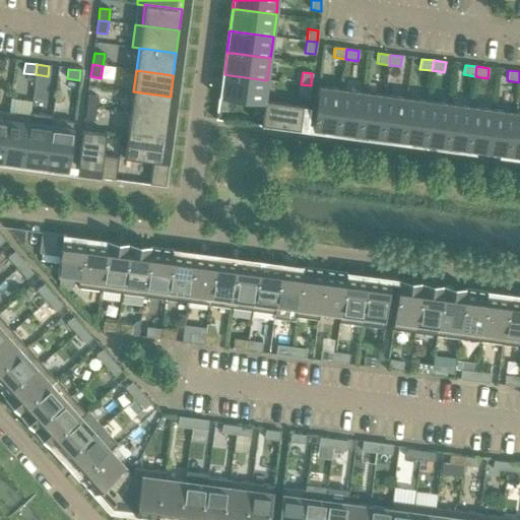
[(267,80),(230,75),(224,74),(221,96),(219,96),(218,98),(219,98),(230,100),(264,104),(265,101),(267,80)]
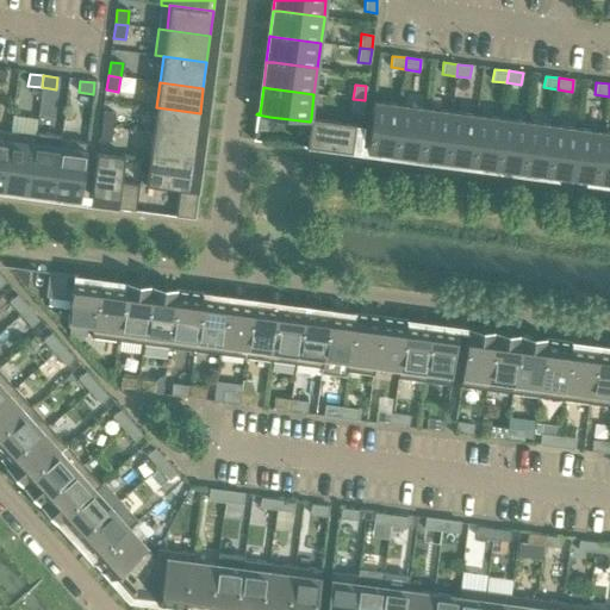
[(365,100),(353,99),(350,113),(362,114),(365,100)]
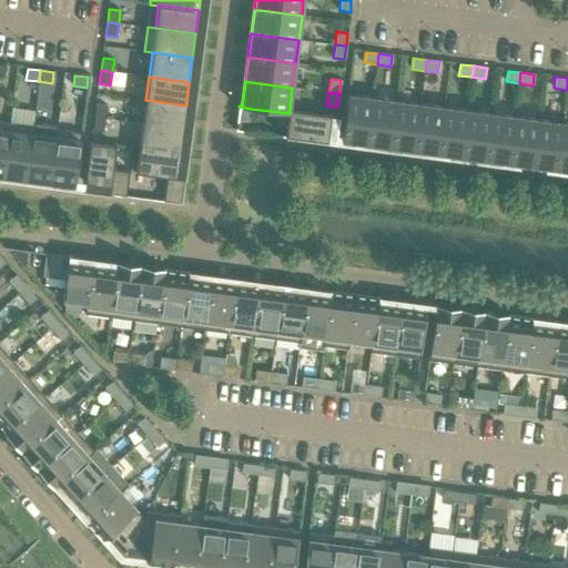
[(342,142),(366,145),(367,140),(373,98),(347,94),(342,137),(342,142)]
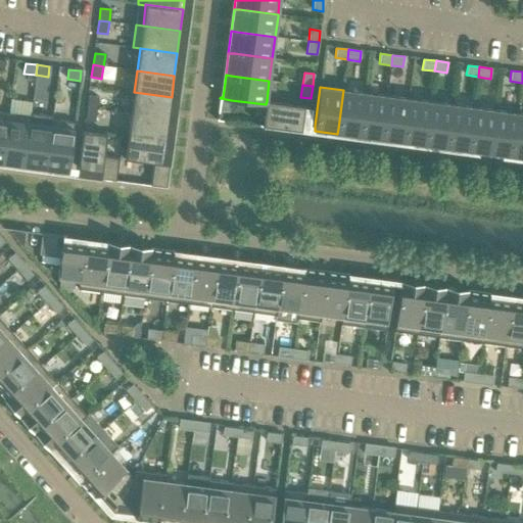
[(337,134),(359,137),(360,132),(365,93),(343,90),(338,129),(337,134)]
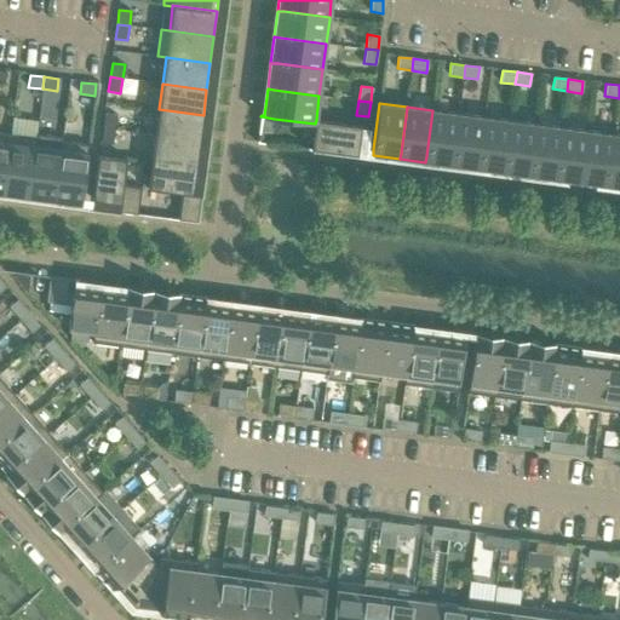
[(159,109),(155,136),(200,141),(204,115),(159,109)]
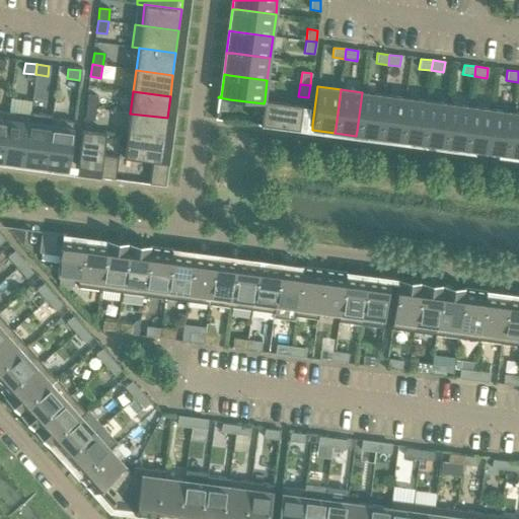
[(356,136),(378,139),(378,134),(383,95),(362,92),(357,131),(356,136)]
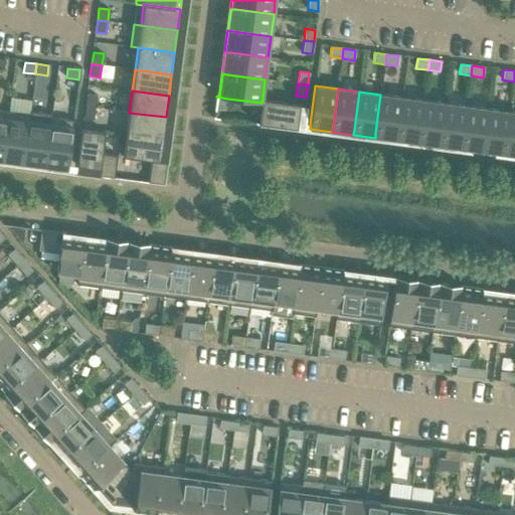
[(88,95),(86,107),(96,108),(98,96),(88,95)]
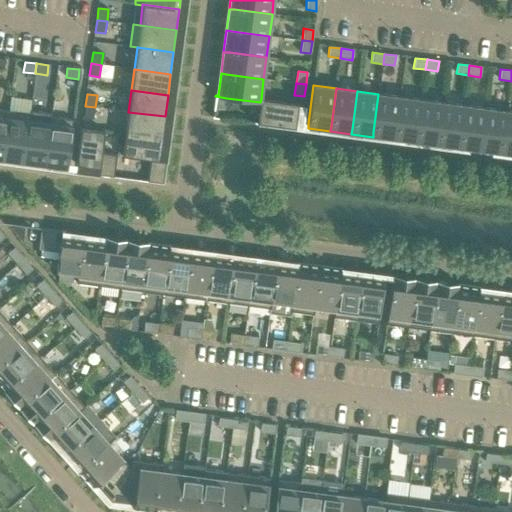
[(373,137),(394,140),(395,135),(400,97),(378,94),(373,132),(373,137)]
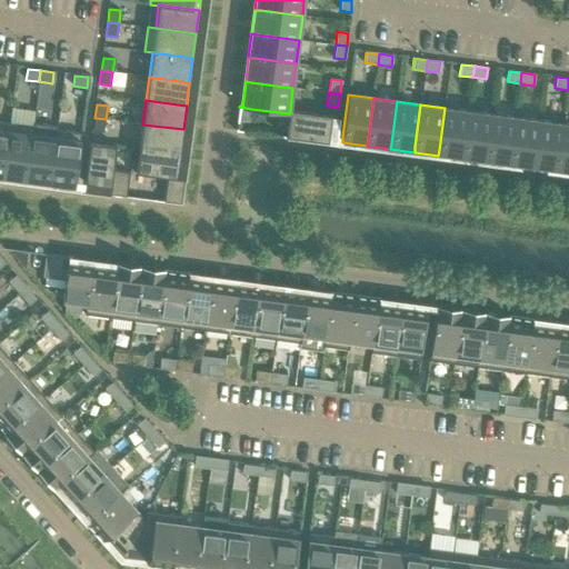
[(251,109),(240,107),(239,121),(250,122),(251,109)]
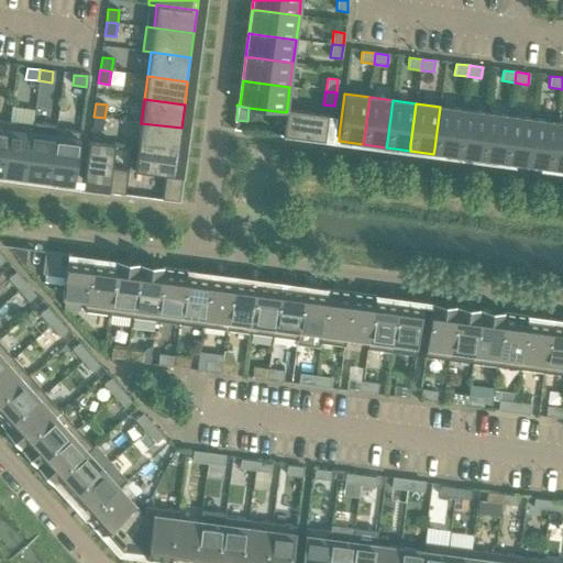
[(433,154),(456,157),(457,151),(463,110),(440,107),(434,148),(433,154)]
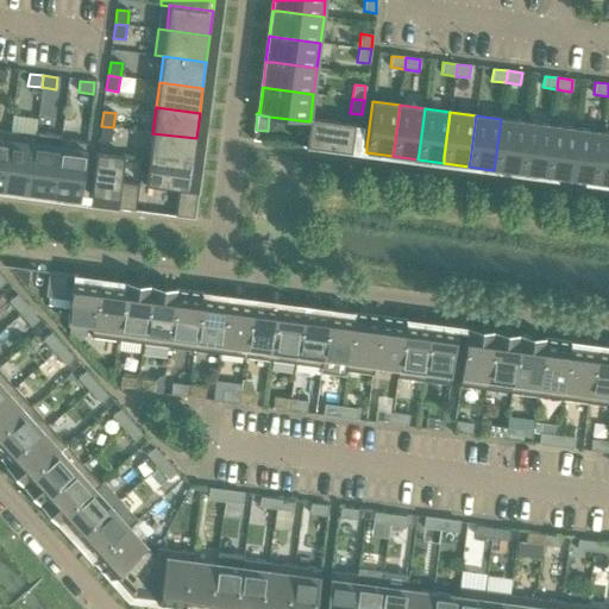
[(309,121),(306,148),(350,154),(355,124),(311,118),(309,121)]
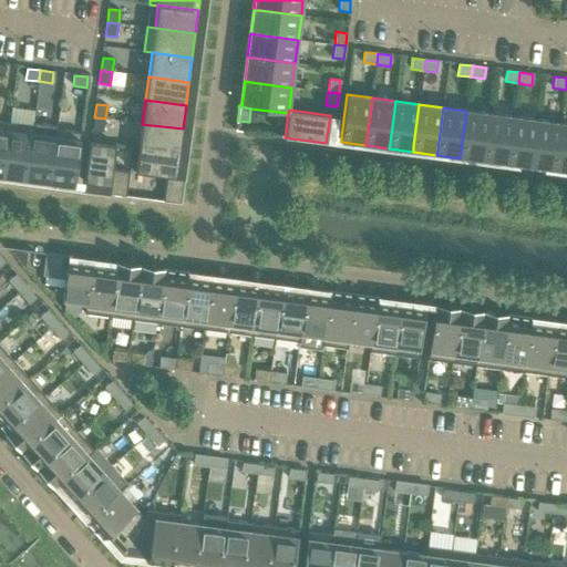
[(460,158),(484,161),(485,155),(491,113),(466,111),(461,152),(460,158)]
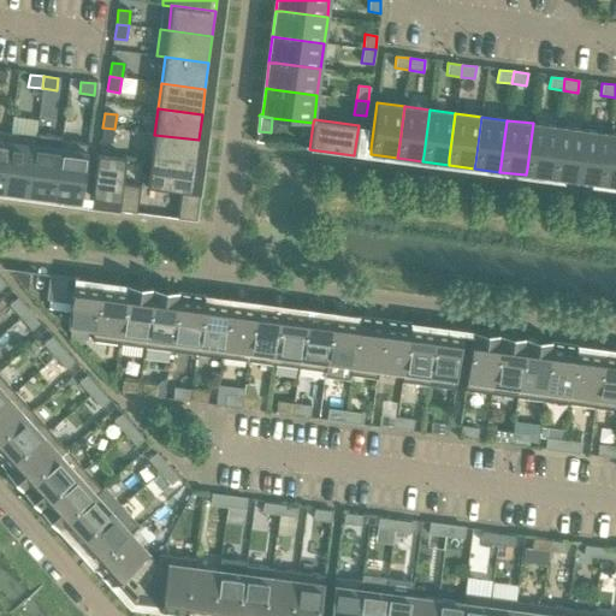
[(526,175),(551,178),(552,172),(558,126),(544,125),(533,123),(527,169),(526,175)]
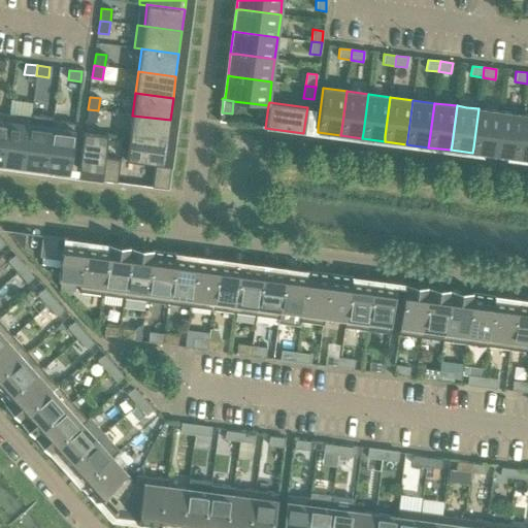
[(482,157),(494,158),(500,111),(479,108),(473,147),(472,153),(482,154),(482,157)]
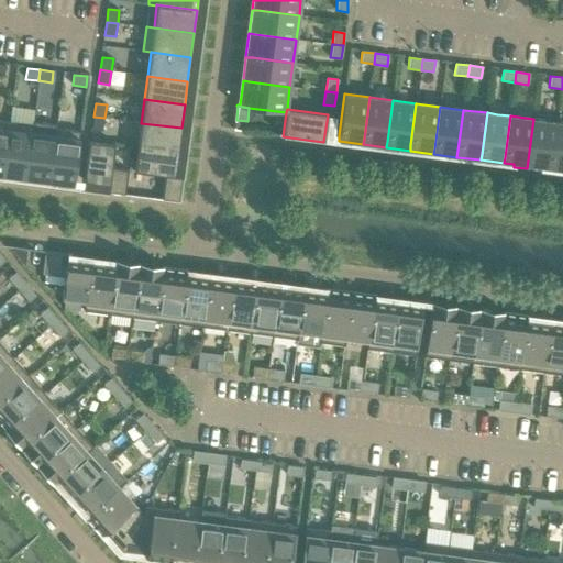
[(105,118),(94,117),(92,130),(103,131),(105,118)]
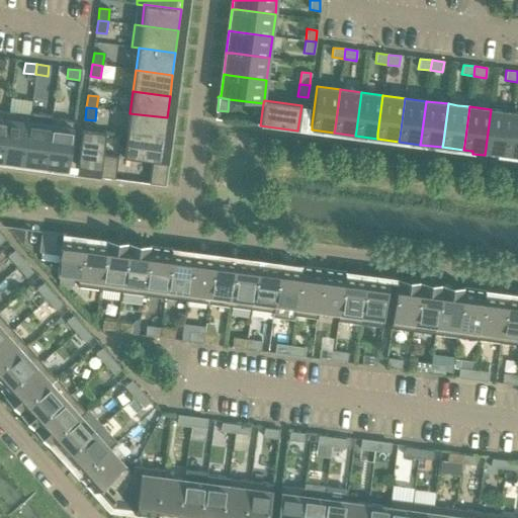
[(498,155),(507,156),(508,151),(513,112),(491,109),(485,155),(498,157),(498,155)]
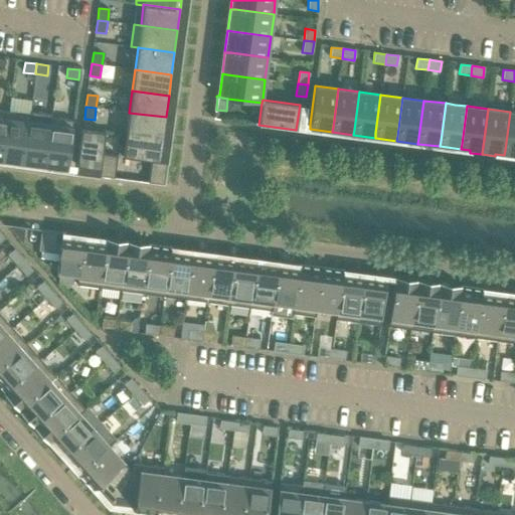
[(0,160),(2,161),(2,156),(8,112),(0,110),(0,160)]
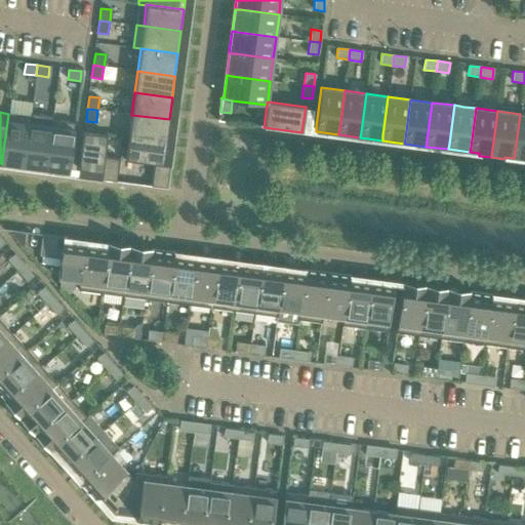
[(2,164),(24,167),(25,162),(30,124),(31,117),(8,114),(2,159),(2,164)]
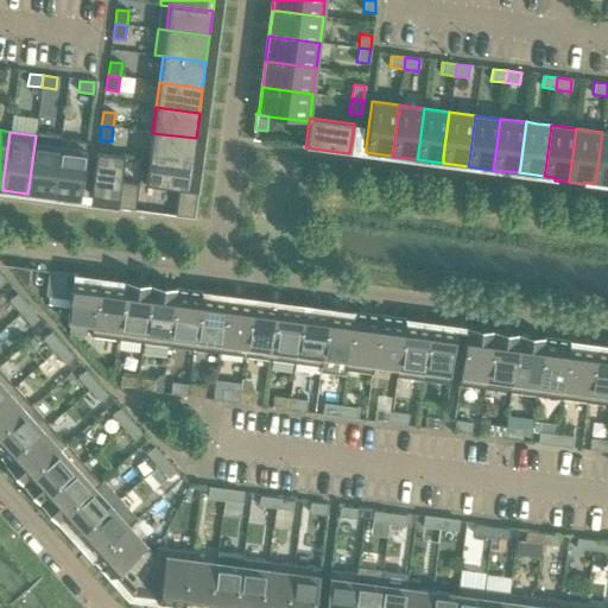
[(595,183),(607,184),(607,132),(602,132),(596,177),(595,183)]
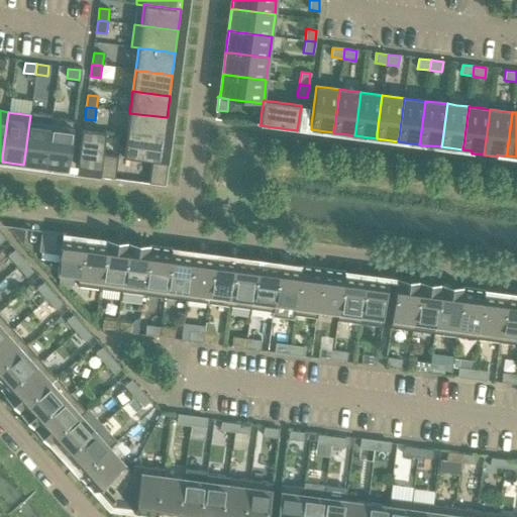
[(29,122),(24,160),(23,165),(44,168),(45,163),(50,125),(49,125),(50,118),(50,116),(30,113),(30,115),(29,122)]
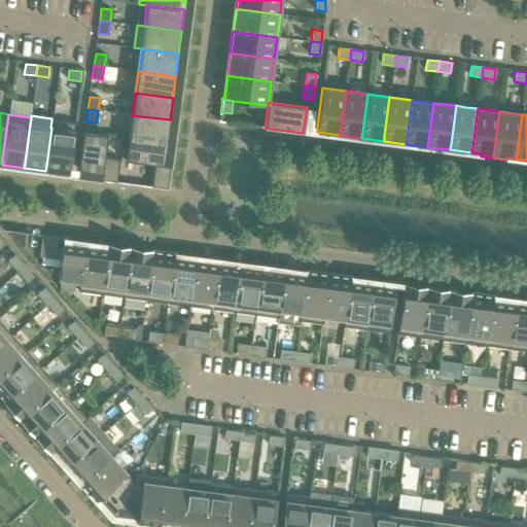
[(130,134),(129,137),(167,142),(170,119),(132,115),(130,134)]
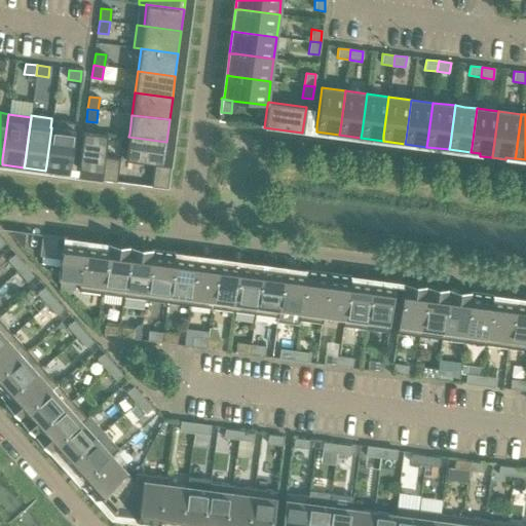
[(46,165),(45,171),(69,174),(70,168),(75,129),(75,123),(71,122),(51,120),(50,127),(51,127),(46,165)]
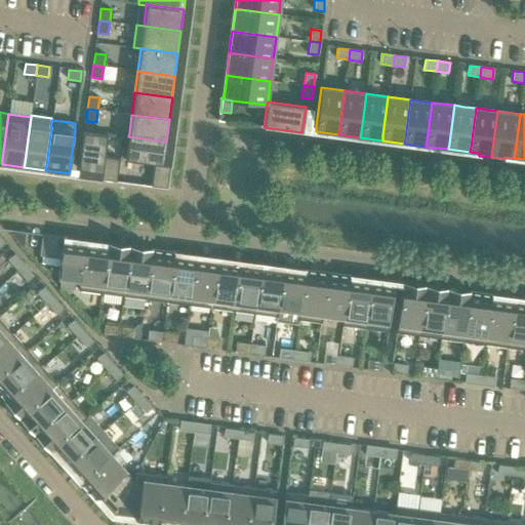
[(99,179),(116,182),(117,180),(120,159),(105,157),(107,134),(83,131),(78,169),(101,172),(99,179)]
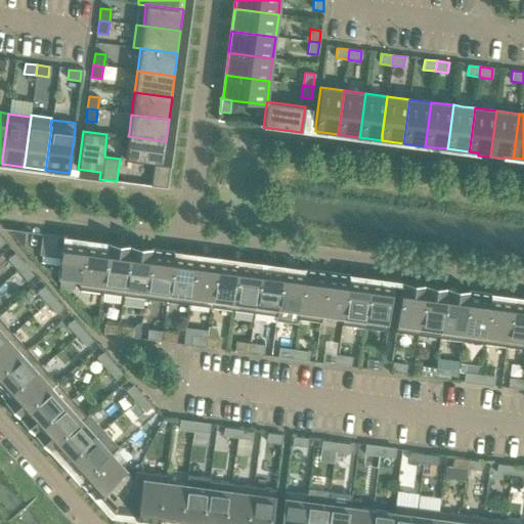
[(166,141),(128,136),(125,159),(154,163),(150,185),(150,186),(167,188),(170,164),(163,163),(166,141)]
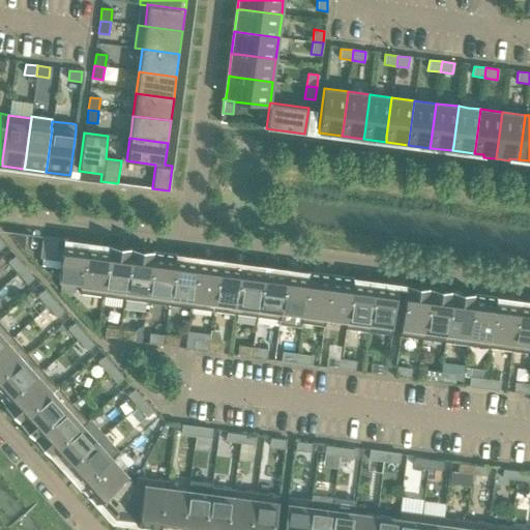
[(8,232),(23,249),(25,235),(25,234),(8,231),(8,232)]
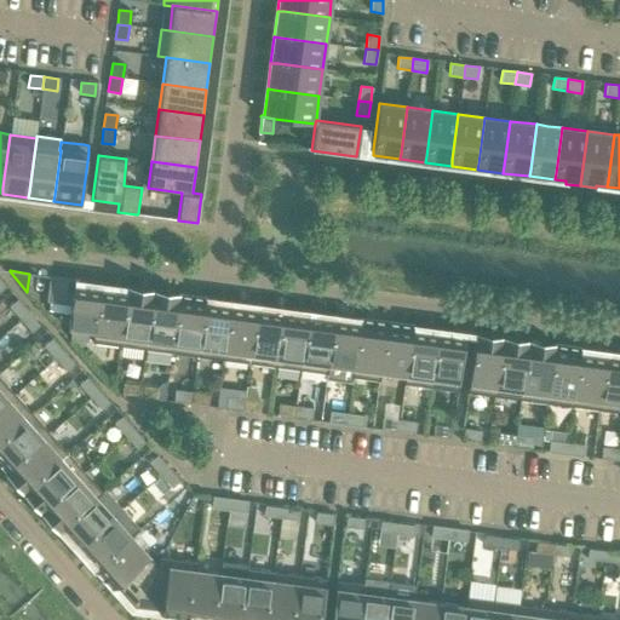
[(89,332),(93,332),(99,290),(75,287),(76,280),(50,276),(46,302),(72,304),(68,328),(72,329),(89,332)]
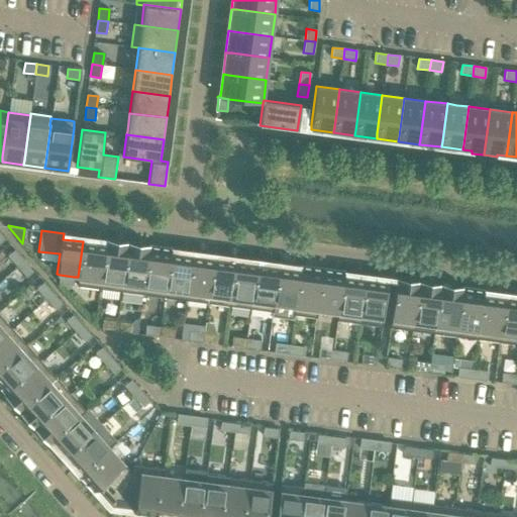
[(77,286),(99,289),(105,244),(83,241),(78,277),(77,286)]
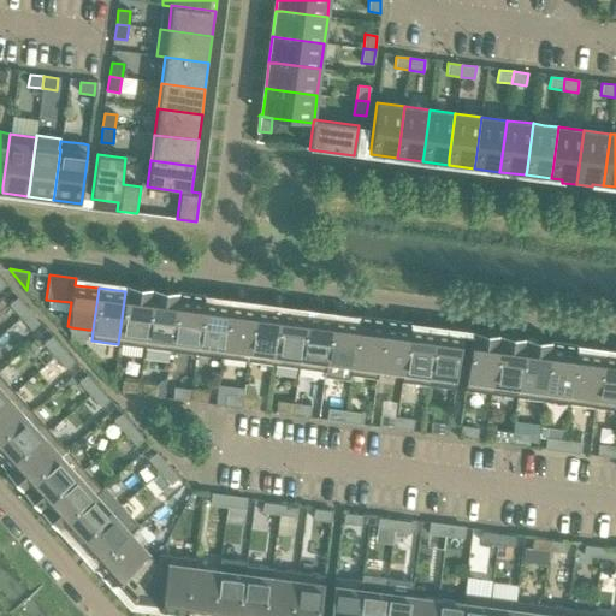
[(118,344),(144,348),(152,295),(125,291),(118,344)]
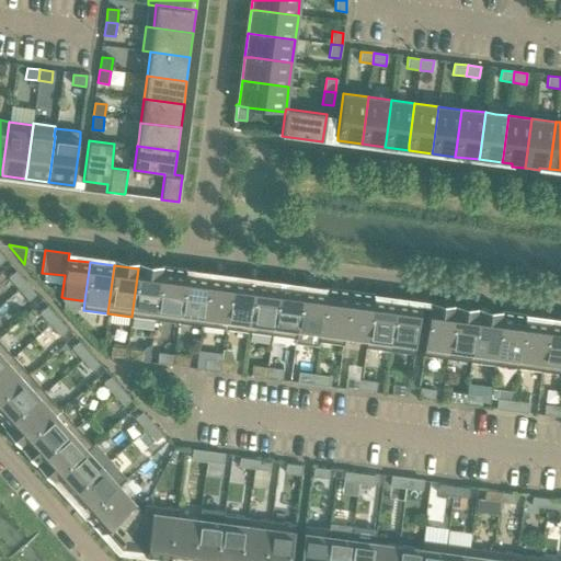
[(132,317),(155,320),(161,272),(162,267),(161,267),(160,272),(138,268),(132,317)]
